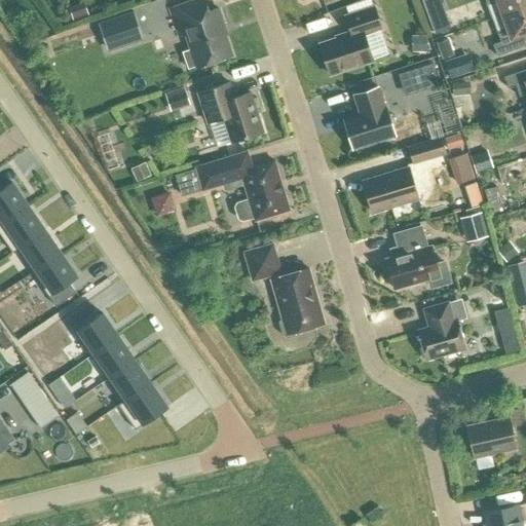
[(199,0),(196,0),(170,9),(179,37),(187,34),(192,49),(183,52),(188,69),(198,65),(198,67),(230,57),(220,27),(224,26),(219,8),(204,13),(199,0)]
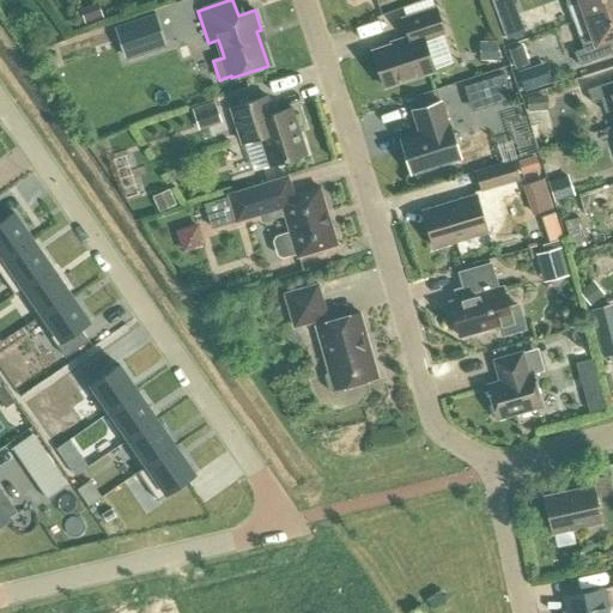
[(586,17),(612,6),(612,0),(565,0),(568,7),(581,2),(586,17)]
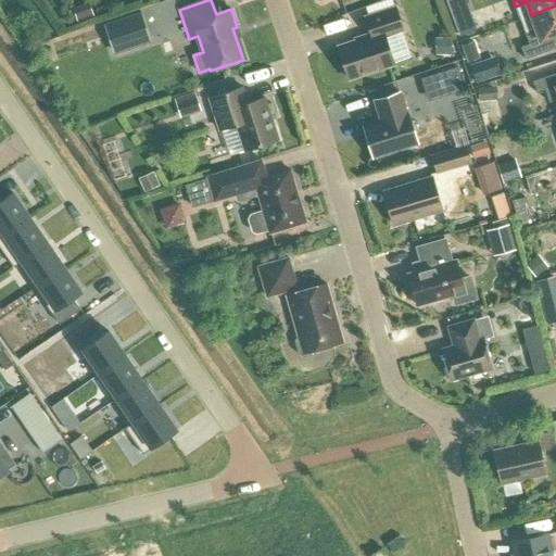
[(521,48),(526,60),(555,48),(555,41),(554,36),(555,35),(555,5),(531,15),(536,29),(525,33),(529,45),(521,48)]
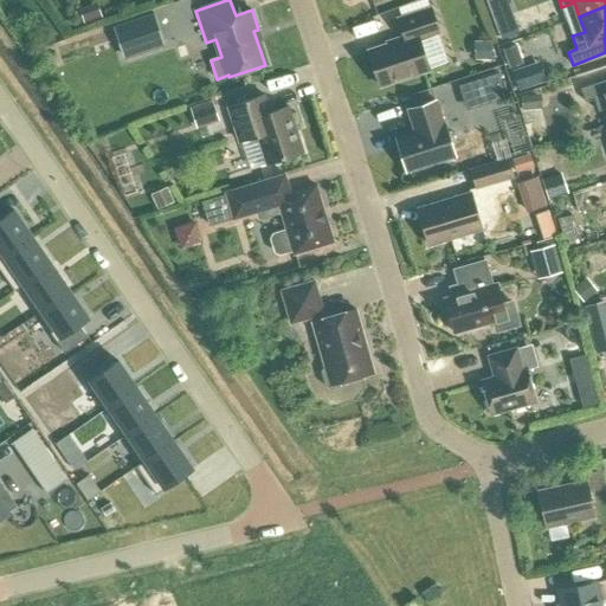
[(368,52),(380,86),(430,70),(419,40),(439,33),(431,8),(398,19),(405,40),(368,52)]
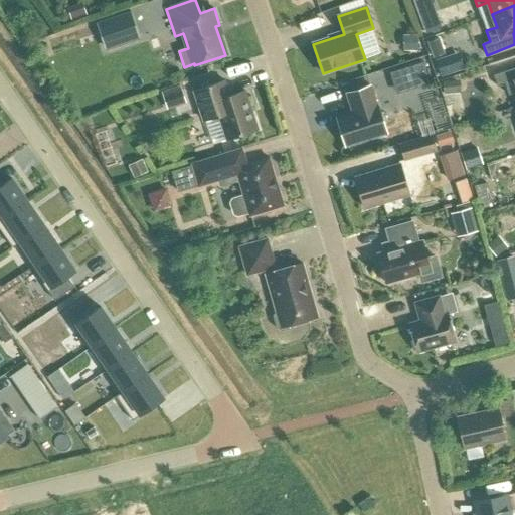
[(436,10),(419,17),(425,34),(443,27),(436,10)]
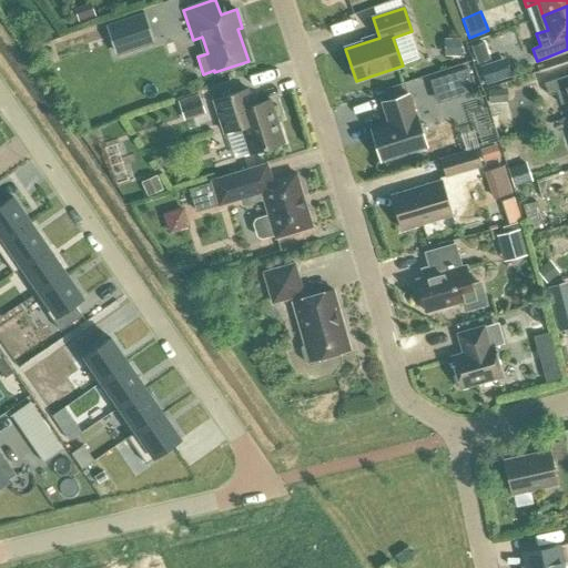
[(144,13),(105,26),(113,48),(152,34),(144,13)]
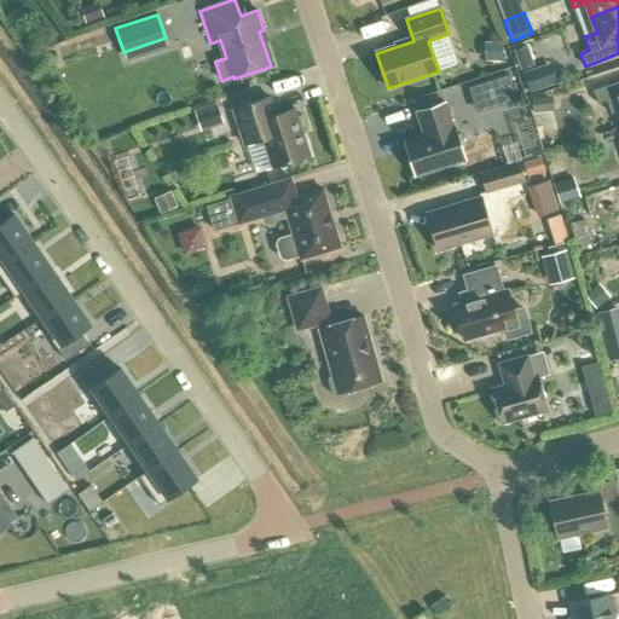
[(504,62),(504,42),(486,42),(486,62),(504,62)]
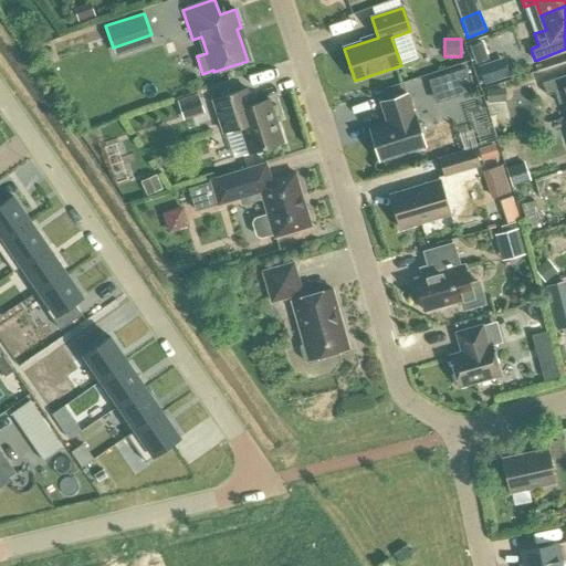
[(505,56),(479,66),(485,85),(512,75),(505,56)]
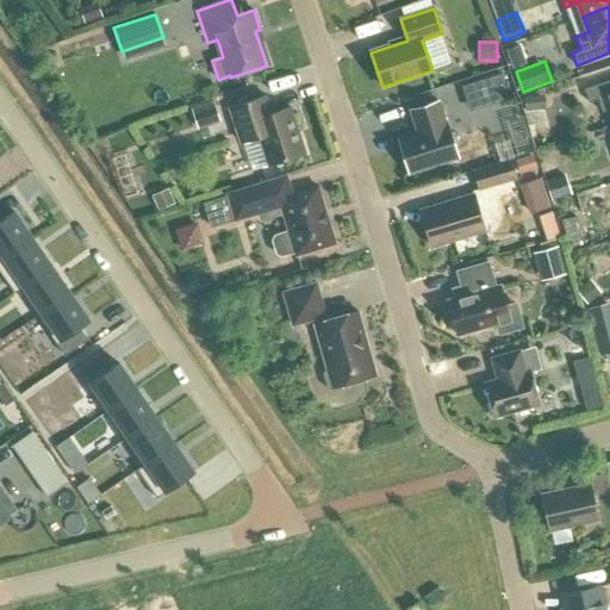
[(465,85),(471,110),(511,98),(504,73),(465,85)]
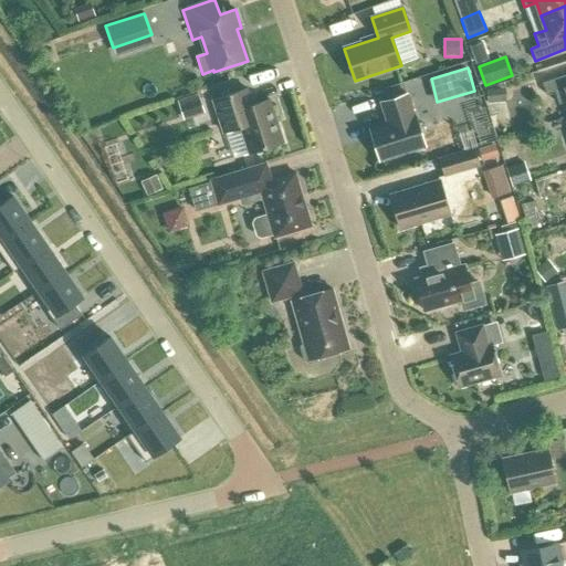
[(565,102),(565,74),(543,83),(547,95),(555,93),(559,104),(565,102)]
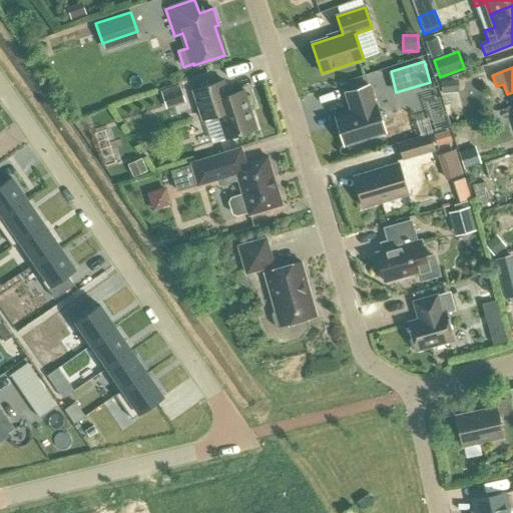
[(164,88),(172,108),(190,100),(182,80),(164,88)]
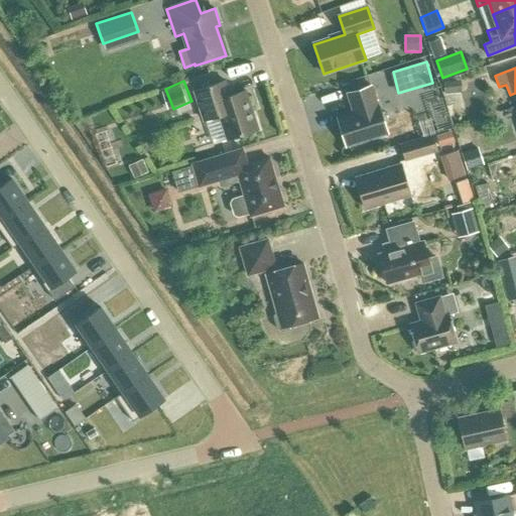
[(258,130),(246,91),(230,96),(226,81),(195,91),(204,121),(220,116),(227,140),(258,130)]
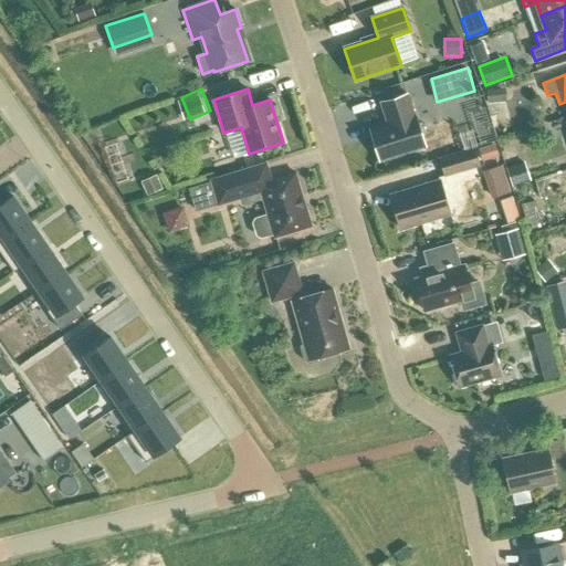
[(370,130),(380,160),(425,146),(415,116),(413,116),(407,95),(381,103),(389,124),(370,130)]
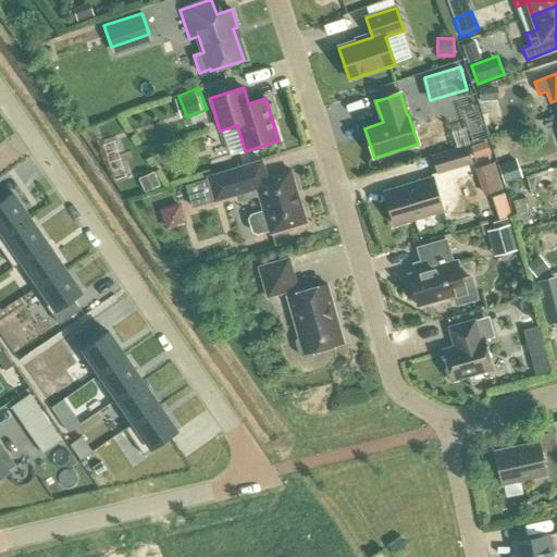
[(474,143),(479,156),(494,150),(490,138),(474,143)]
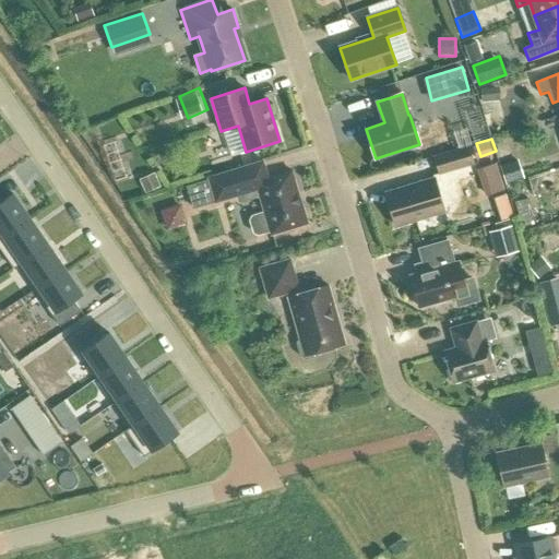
[(435,156),(439,174),(473,164),(468,146),(435,156)]
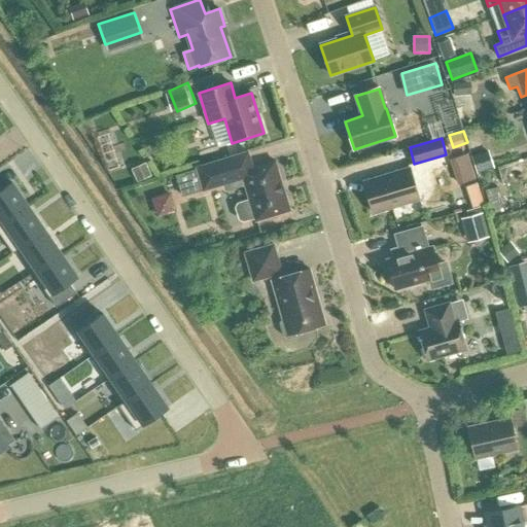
[(462,183),(481,177),(471,151),(453,157),(462,183)]
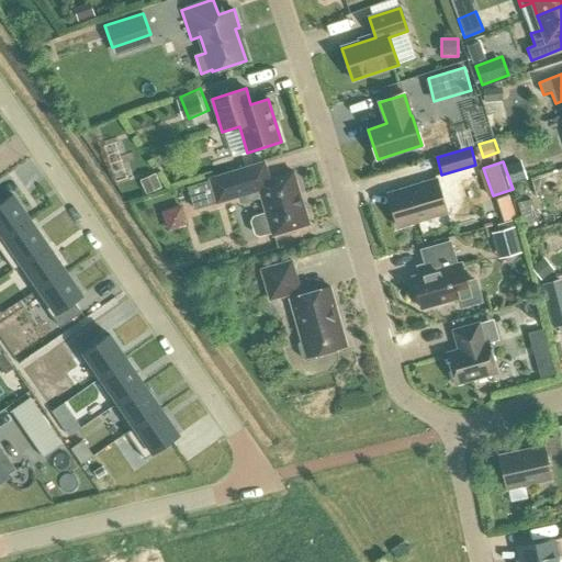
[(255,234),(259,236),(272,233),(273,236),(310,224),(293,172),(269,180),(265,163),(210,179),(216,203),(251,193),(254,199),(261,197),(266,213),(254,217),(251,222),(255,234)]
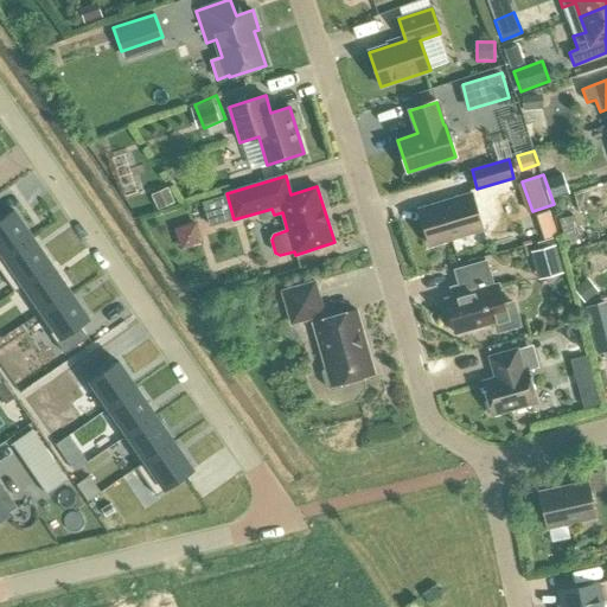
[(419,209),(430,246),(460,236),(470,241),(480,222),(472,193),(419,209)]
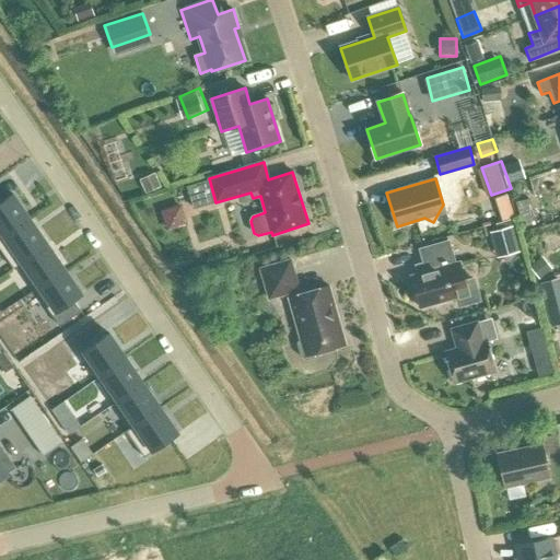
[(0,240),(31,220),(12,194),(0,202),(0,240)]
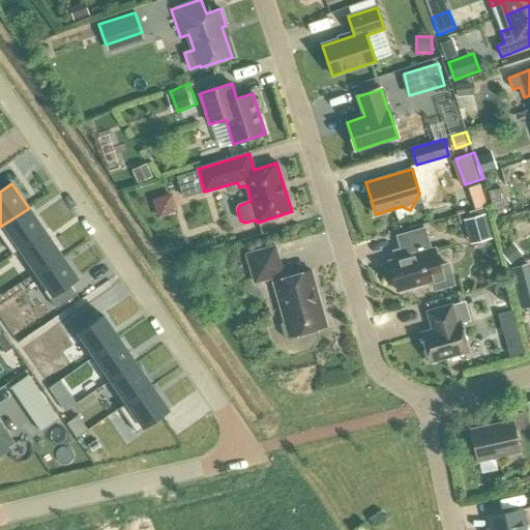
[(506,211),(499,186),(487,189),(494,214),(506,211)]
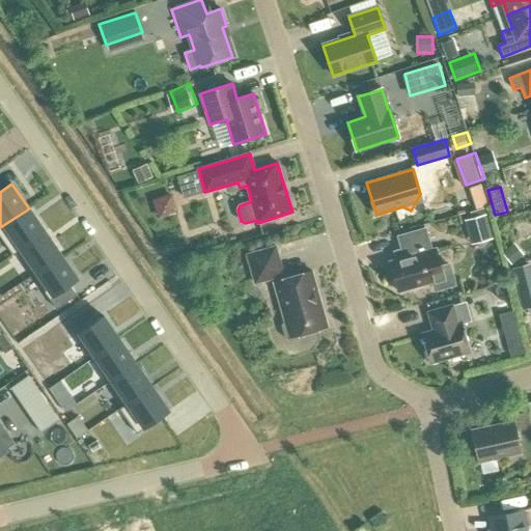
[(164,217),(180,211),(174,193),(158,199),(164,217)]
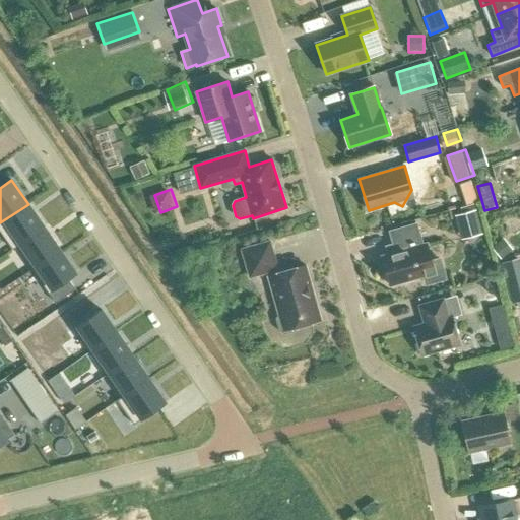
[(0,222),(0,231),(12,249),(44,226),(28,204),(0,222)]
